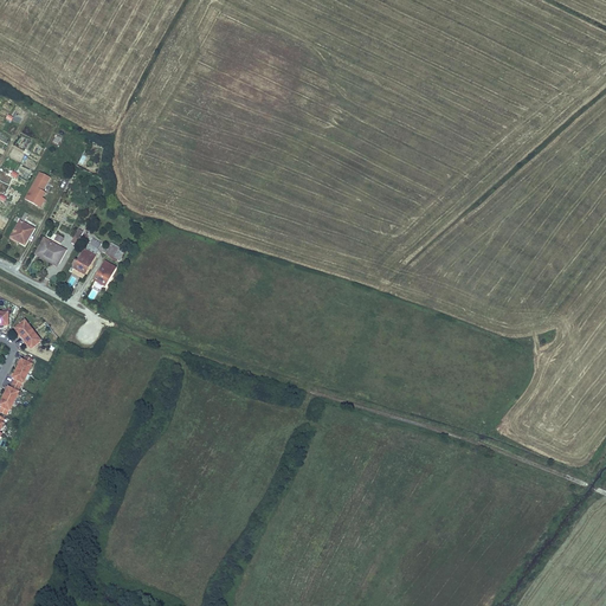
[(44,191),(51,178),(40,172),(25,199),(42,208),(46,199),(43,197),(46,192),(44,191)]
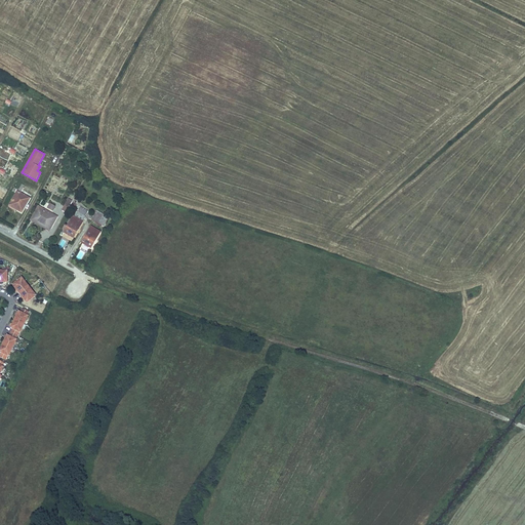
[(22,212),(30,199),(21,194),(24,188),(22,186),(17,192),(10,203),(17,207),(16,209),(22,212)]
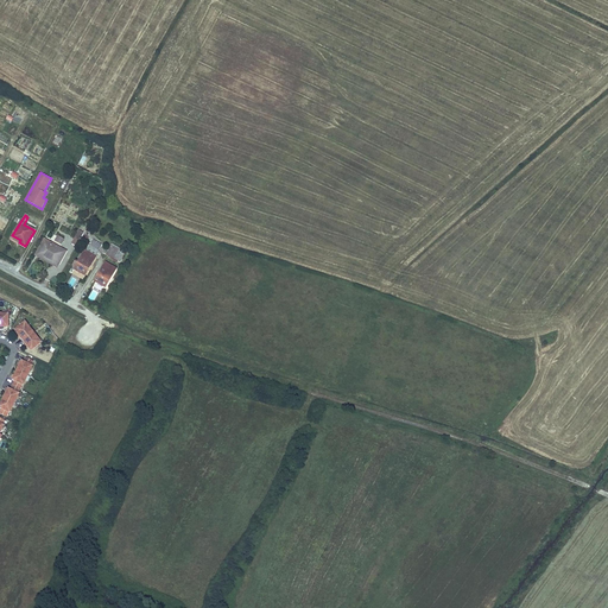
[(38,254),(46,240),(44,239),(36,255),(57,267),(58,265),(38,254)]
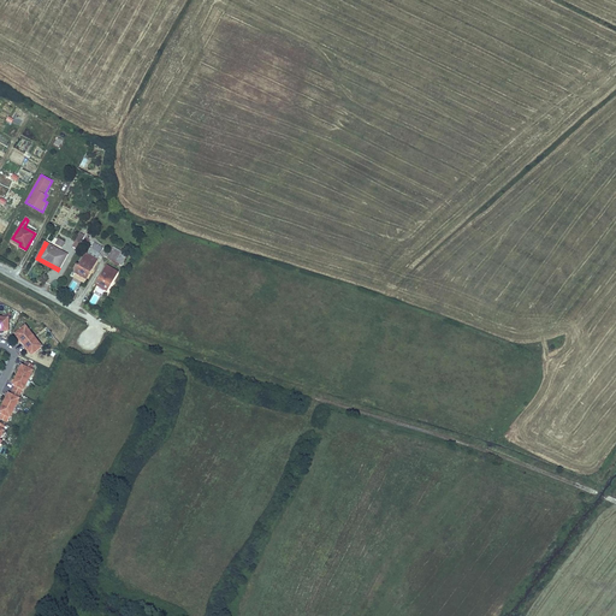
[(59,268),(67,255),(47,243),(39,258),(59,268)]
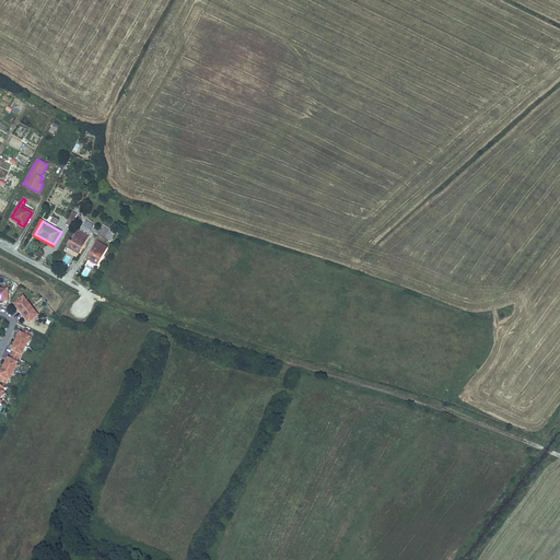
[(78,254),(91,232),(90,231),(82,226),(81,225),(68,248),(78,254)]
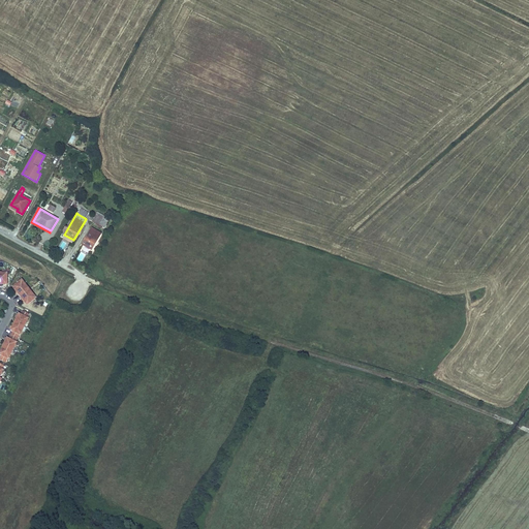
[(104,228),(109,220),(97,214),(93,220),(91,218),(90,220),(99,225),(102,227),(104,228)]
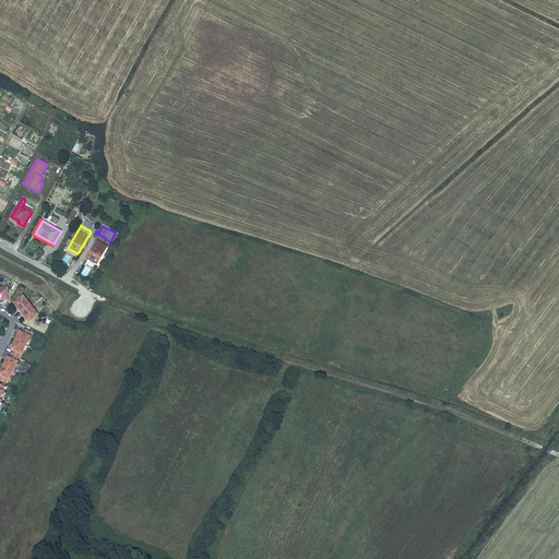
[(97,264),(107,248),(96,241),(86,259),(97,264)]
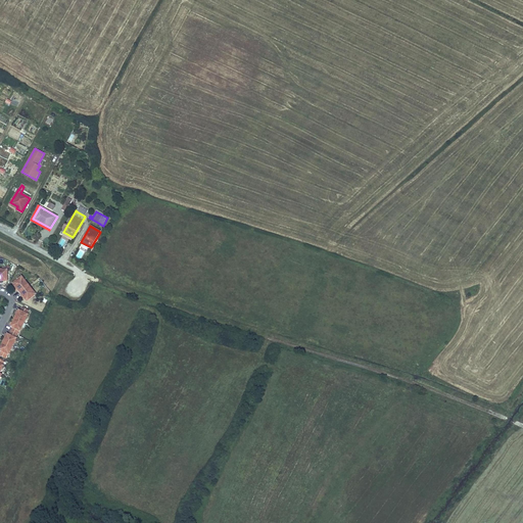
[(77,256),(81,259),(85,252),(81,249),(77,256)]
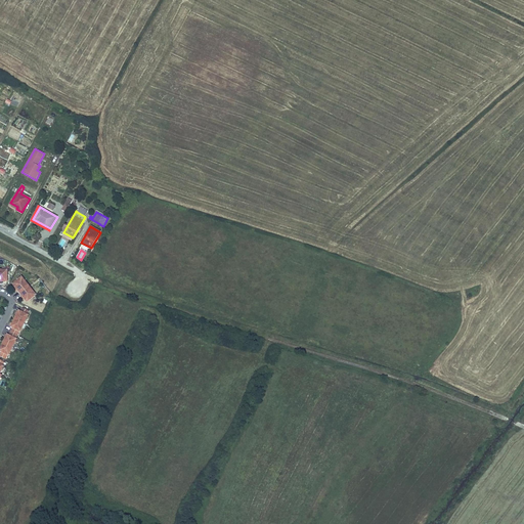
[(29,287),(24,281),(20,278),(13,284),(16,287),(15,288),(17,291),(19,294),(29,287)]
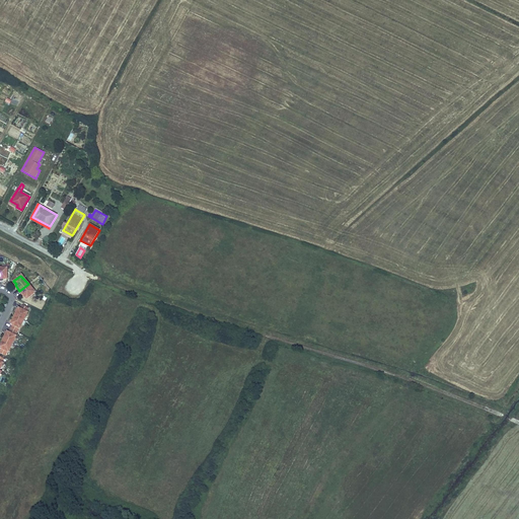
[(32,289),(28,284),(19,291),(21,293),(23,296),(24,295),(27,298),(34,293),(31,290),(32,289)]
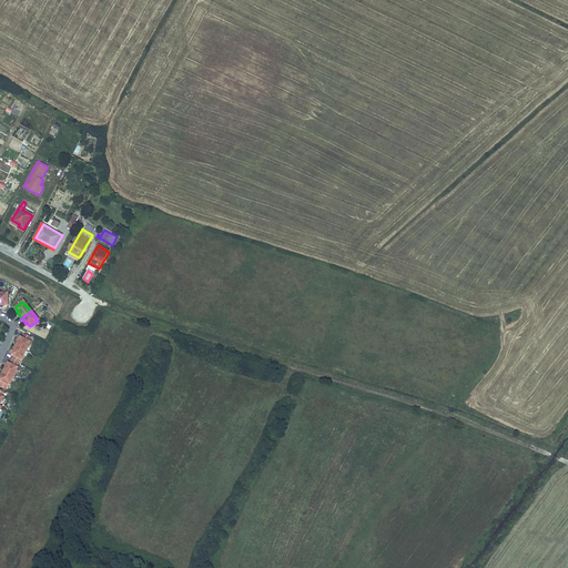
[(29,342),(31,337),(23,334),(22,338),(20,337),(18,342),(20,343),(18,347),(26,351),(30,342),(29,342)]
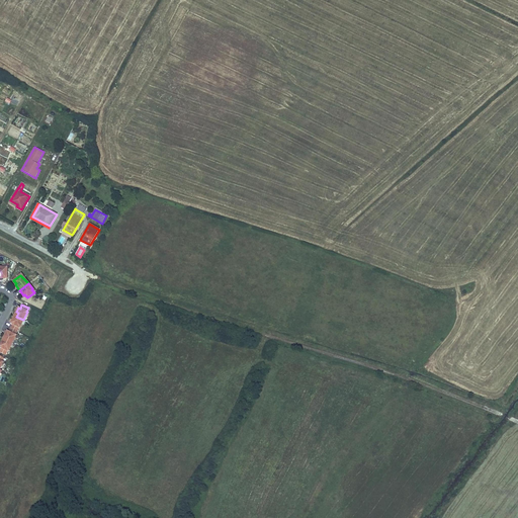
[(23,320),(16,317),(14,321),(12,320),(10,324),(12,325),(10,328),(16,331),(18,328),(19,328),(23,320)]
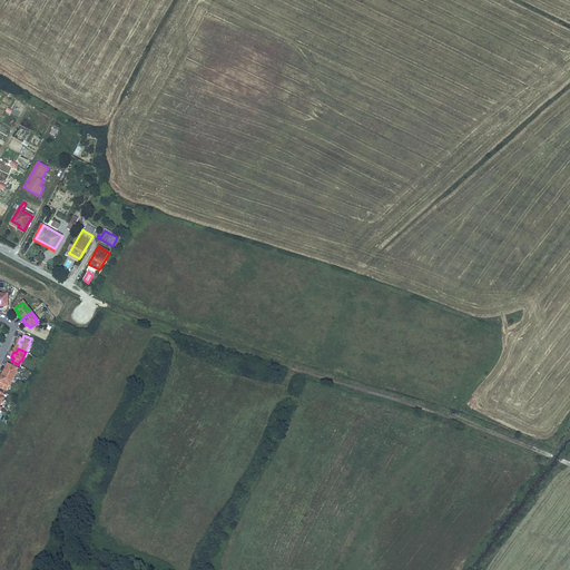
[(17,369),(18,364),(11,361),(9,365),(7,364),(6,369),(8,370),(6,374),(13,377),(18,369),(17,369)]
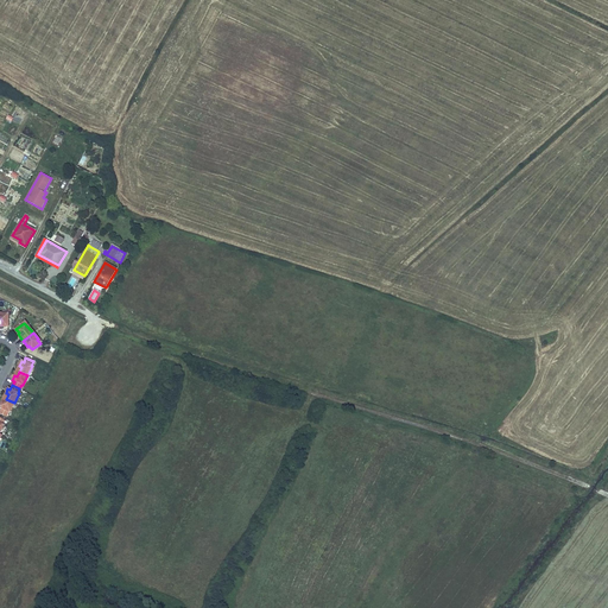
[(14,403),(6,399),(4,404),(1,403),(0,404),(0,407),(1,409),(0,410),(0,413),(6,417),(8,412),(10,413),(14,403)]
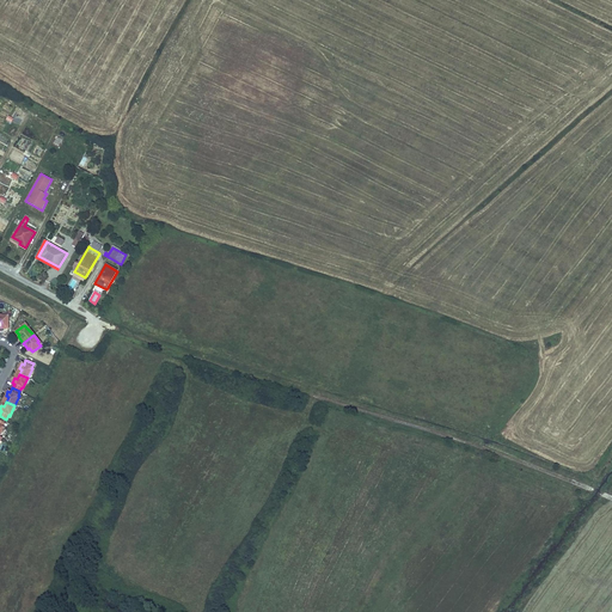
All buildings are outlined.
